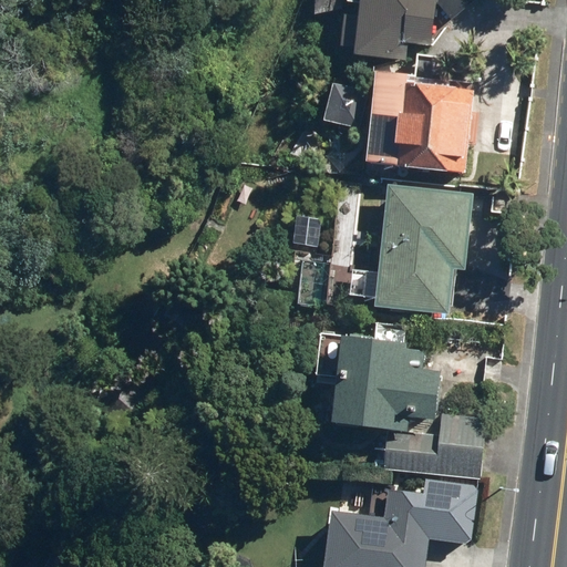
[(403,45),(430,48),(433,0),(451,21),(475,0),(346,0),(343,44),(357,45),(356,55),(402,59),(403,45)]
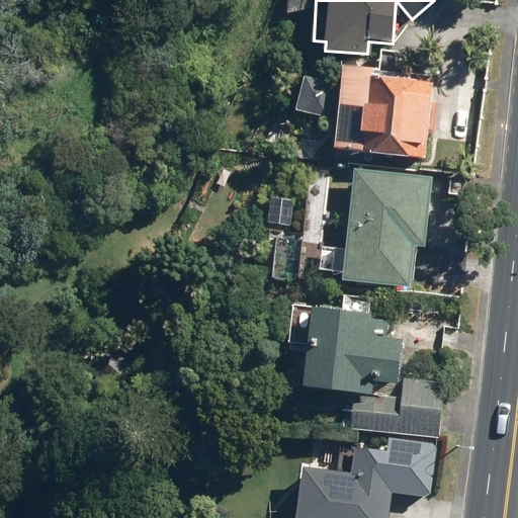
[(423,162),(432,82),(373,75),(374,69),(346,66),(344,78),(304,74),(298,115),(337,119),(333,152),(423,162)]
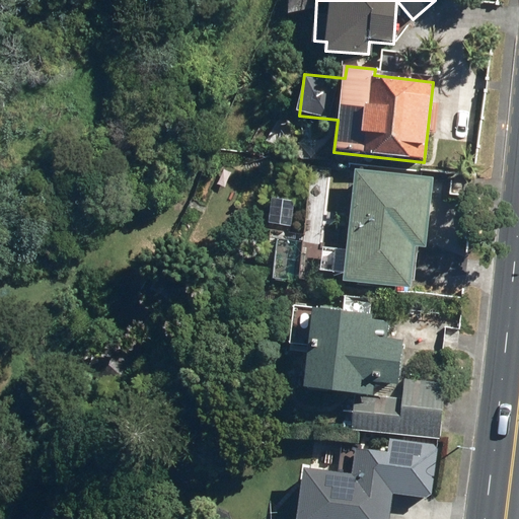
[(427,248),(434,177),(354,169),(343,282),(411,289),(415,247),(427,248)]
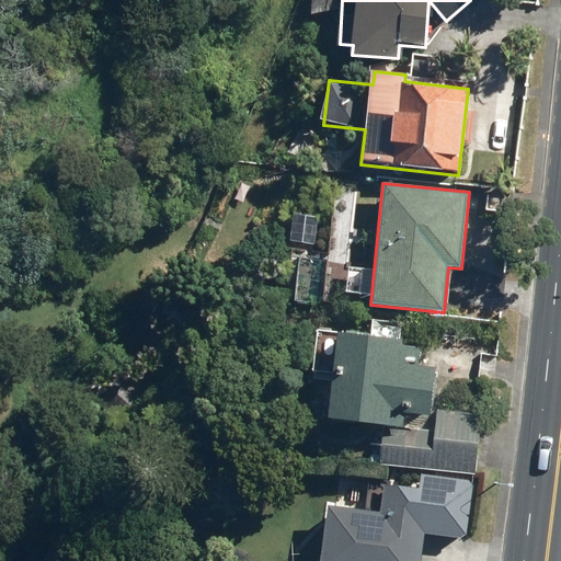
[(402,365),(405,341),(338,333),(329,418),(398,425),(400,409),(428,412),(434,368),(402,365)]
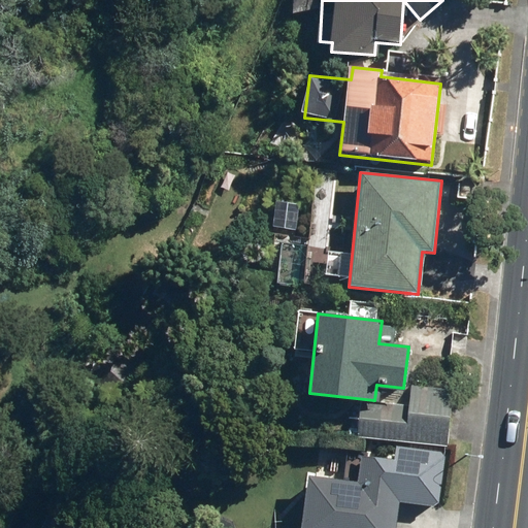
[(448,446),(453,392),(410,388),(408,403),(397,402),(396,414),(376,411),(375,419),(358,418),(356,437),(448,446)]
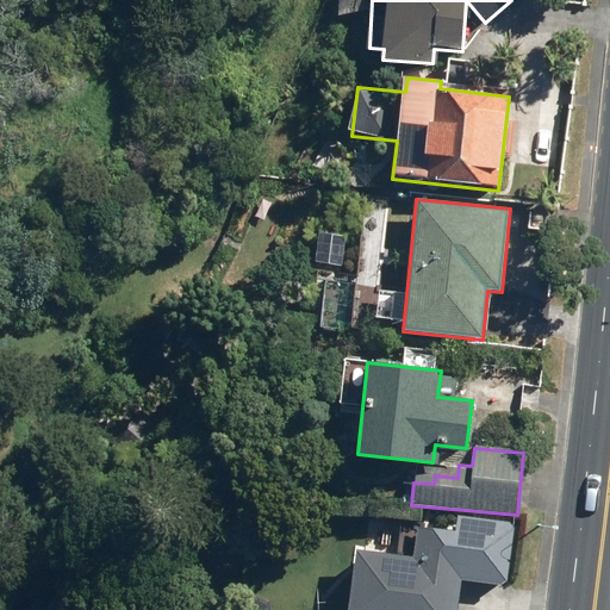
[(456,609),(467,530),(418,524),(415,554),(358,547),(348,609),(456,609)]
